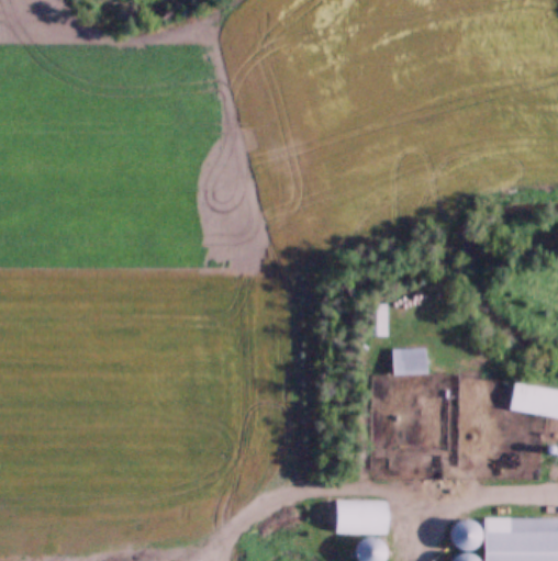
[(368,336),(389,336),(389,304),(368,304),(368,336)]
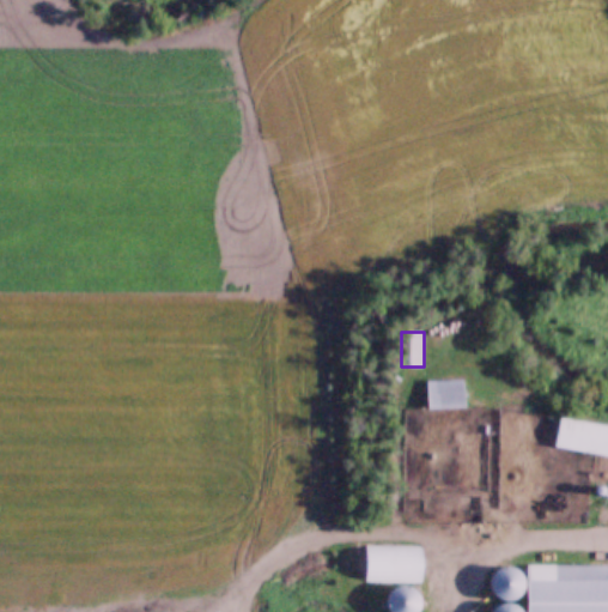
[(429,381),(429,410),(464,410),(464,381),(429,381)]
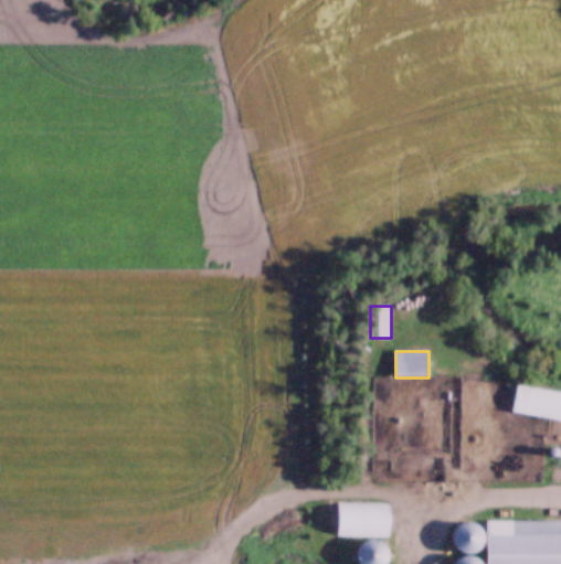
[(560,392),(517,386),(512,415),(560,421),(560,392)]
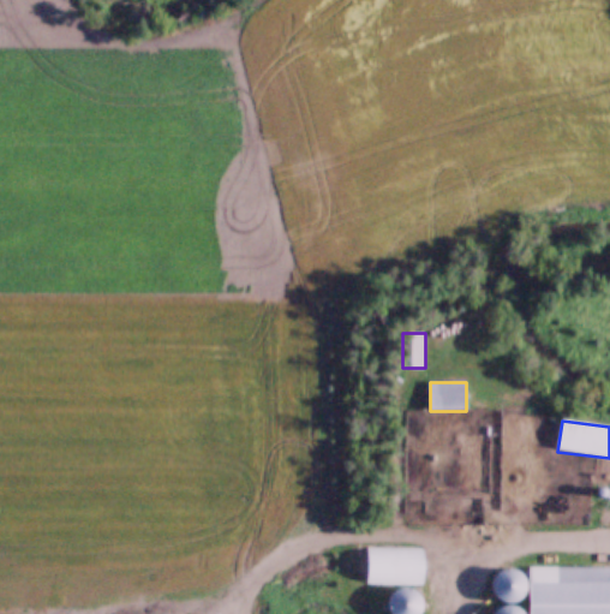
[(425,547),(366,547),(366,583),(425,583),(425,547)]
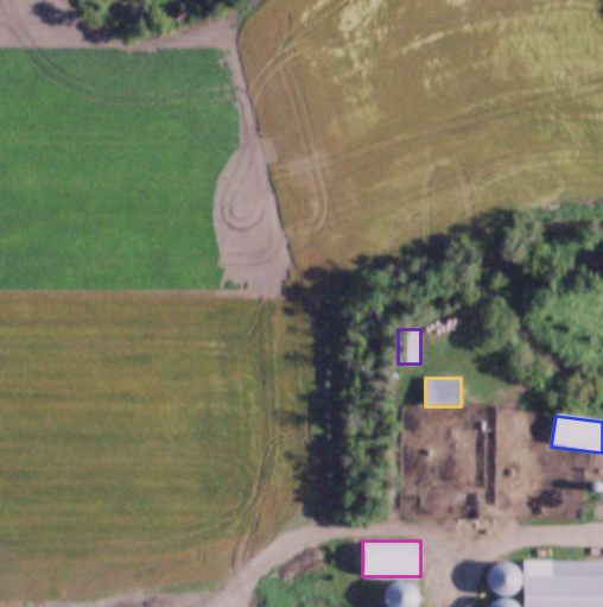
[(602,561),(522,560),(521,606),(602,606),(602,561)]
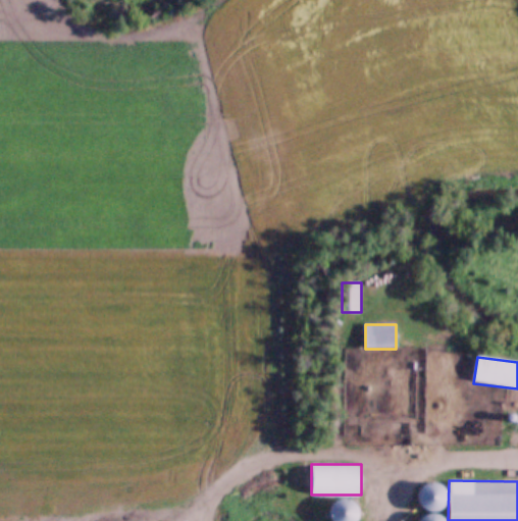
[(354,520),(354,501),(329,501),(329,520),(354,520)]
